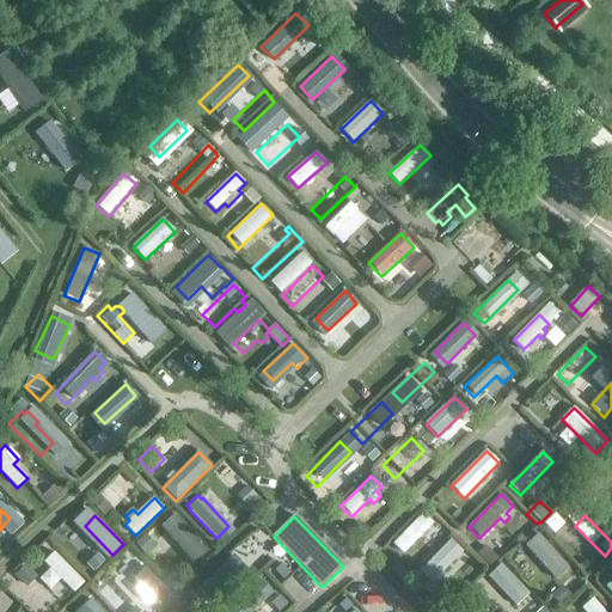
[(196,560),(208,550),(178,518),(169,527),(184,545),(179,549),(191,561),(195,557),(196,560)]
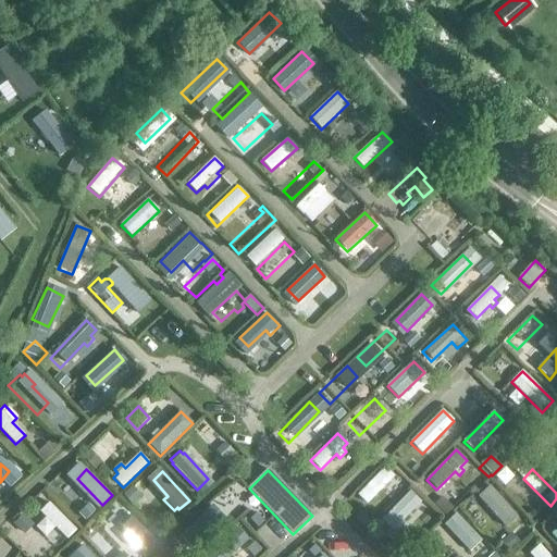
[(378,474),(355,498),(364,507),(378,493),(381,496),(387,489),(385,486),(387,483),(378,474)]
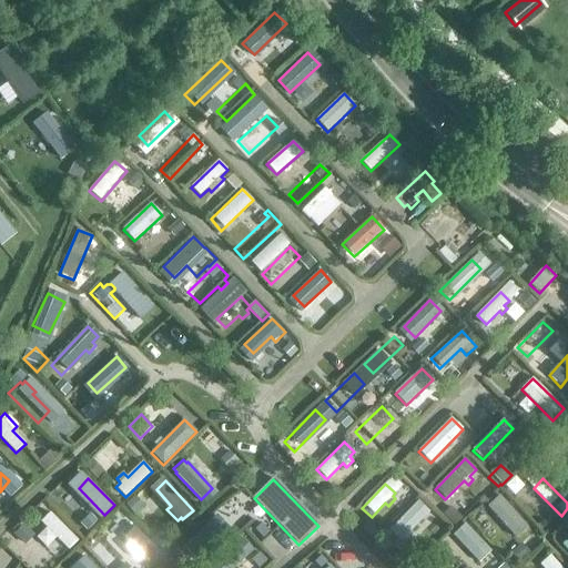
[(402,541),(429,514),(418,503),(389,530),(402,541)]
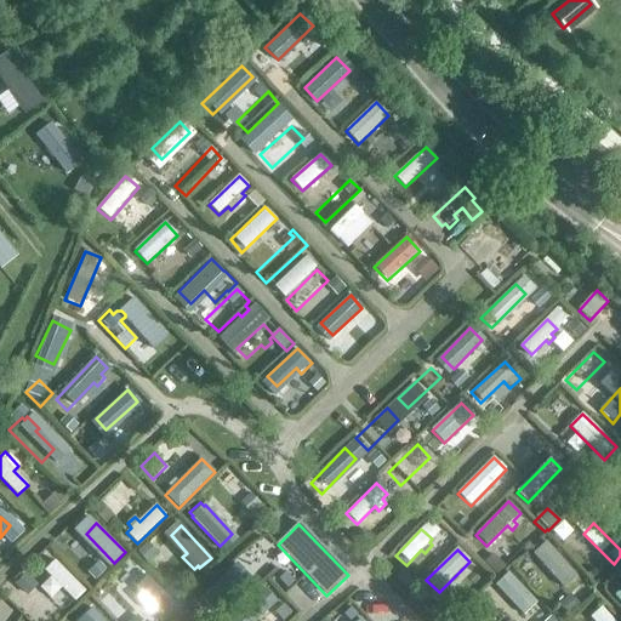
[(546,562),(574,592),(585,581),(557,552),(546,562)]
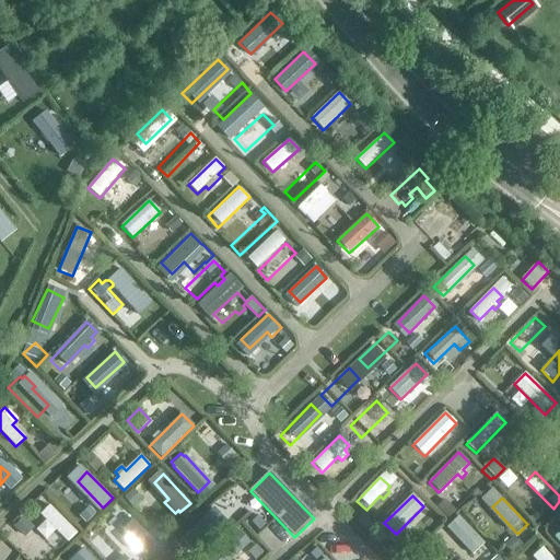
[(216,505),(188,532),(198,541),(225,515),(216,505)]
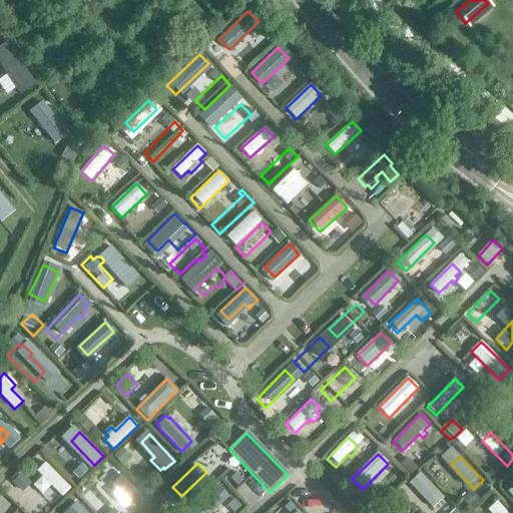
[(71,489),(45,464),(37,472),(63,498),(71,489)]
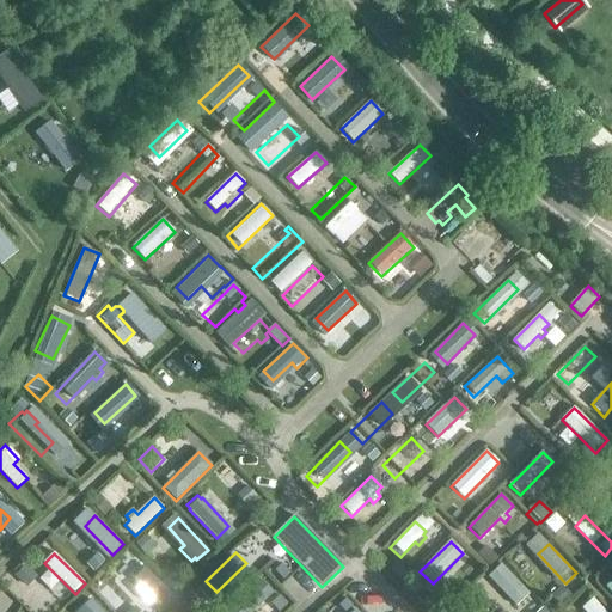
[(488,577),(516,607),(530,594),(501,564),(488,577)]
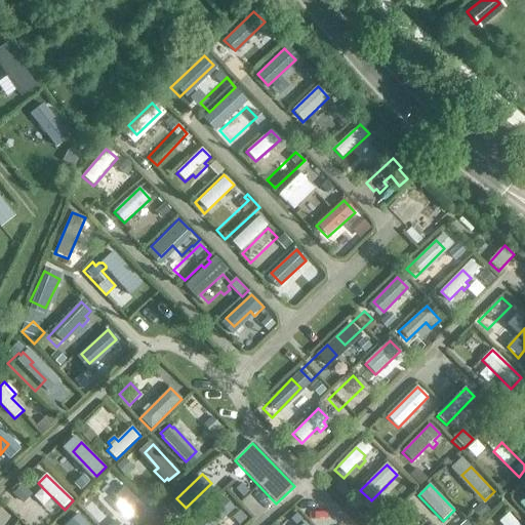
[(148,511),(124,488),(115,497),(126,508),(123,511),(129,518),(132,514),(138,520),(148,511)]
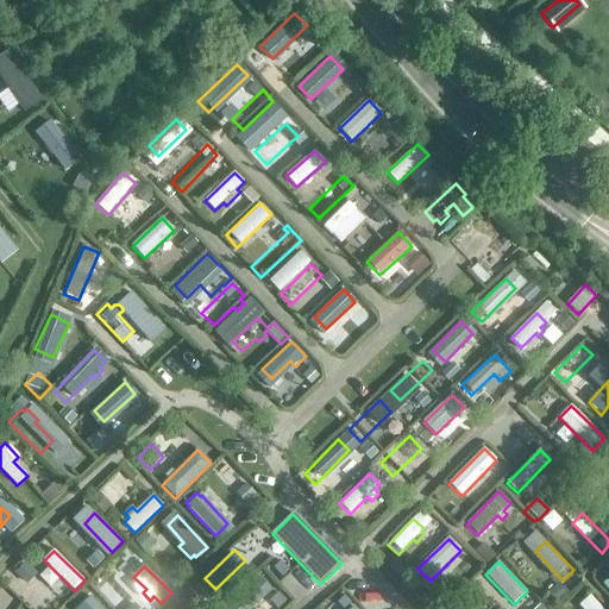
[(252,582),(225,608),(245,608),(250,604),(255,608),(261,601),(257,597),(263,592),(252,582)]
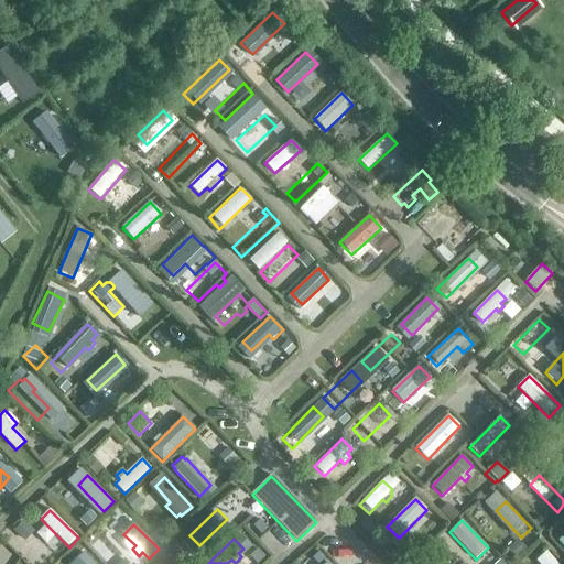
[(118,563),(97,541),(87,550),(95,559),(91,562),(93,563),(118,563)]
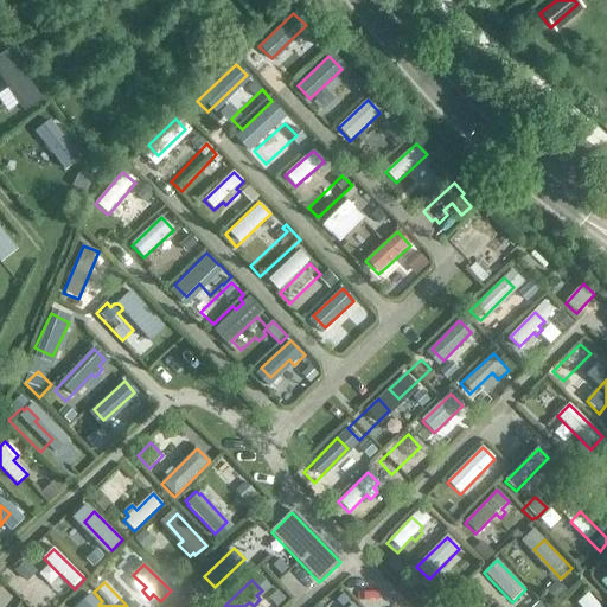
[(447,602),(449,606),(473,606),(460,592),(447,602)]
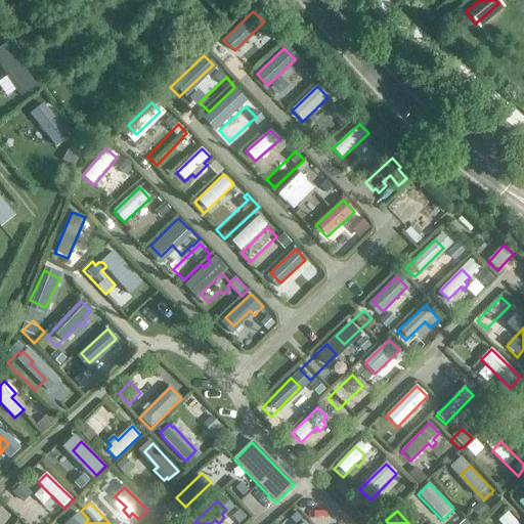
[(498,521),(500,523),(517,523),(508,513),(498,521)]
